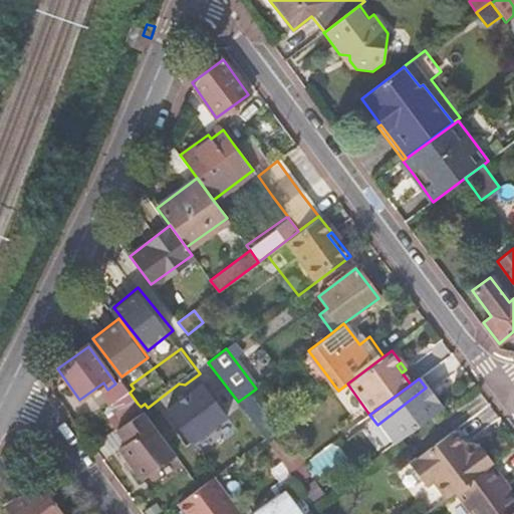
[(130,393),(126,388),(118,394),(131,409),(138,404),(130,393)]
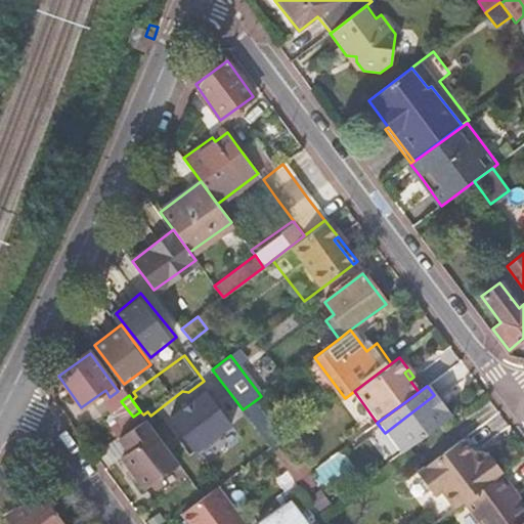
[(385,433),(399,452),(449,416),(434,395),(385,433)]
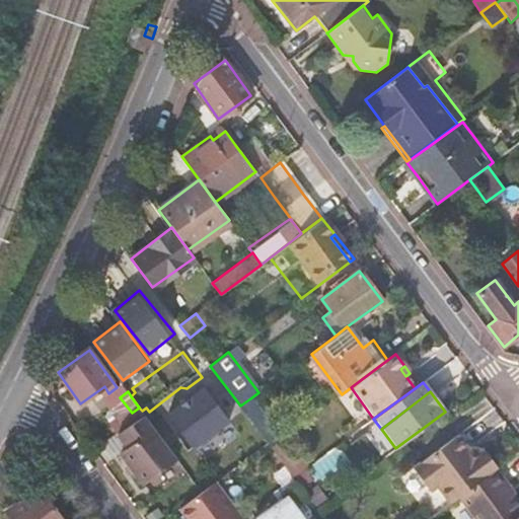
[(240,405),(270,445),(280,440),(250,398),(240,405)]
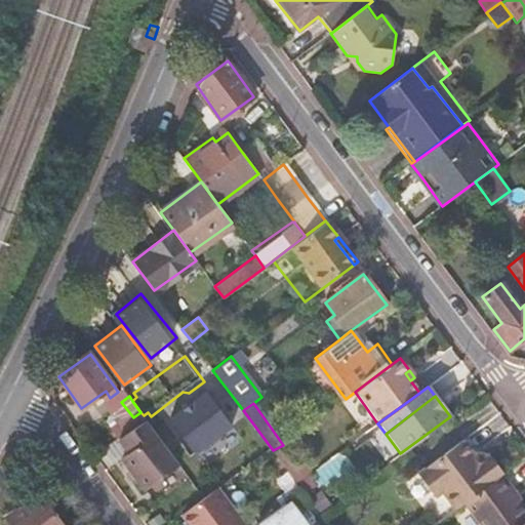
[(171,413),(152,428),(176,460),(201,441),(183,416),(176,421),(171,413)]
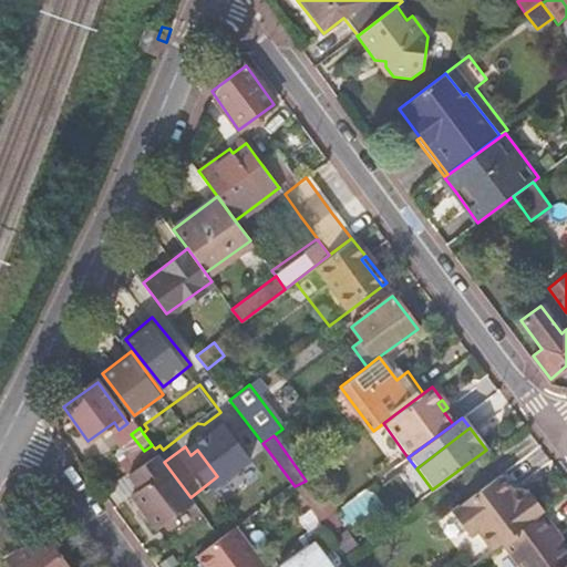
[(157,529),(195,502),(191,497),(164,462),(157,452),(129,474),(140,490),(132,495),(157,529)]
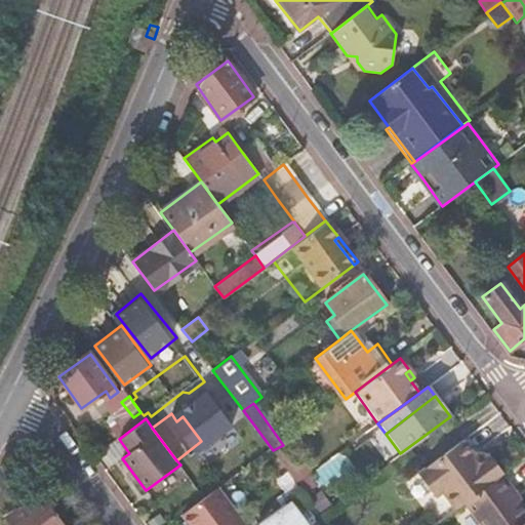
[(461,441),(471,453),(475,449),(466,437),(461,441)]
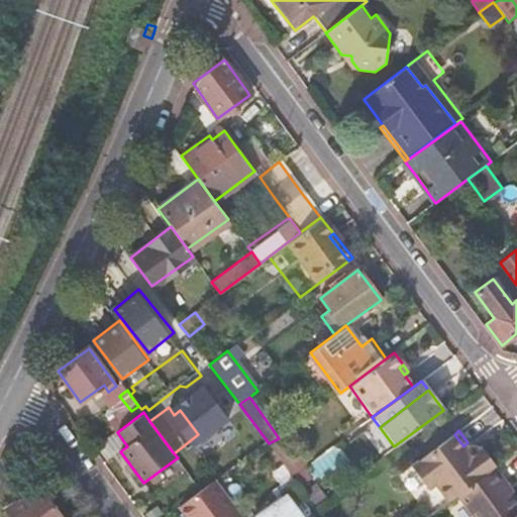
[(469,487),(495,468),(480,448),(477,451),(474,448),(469,446),(466,449),(463,446),(454,434),(409,468),(413,473),(422,485),(426,490),(433,485),(446,503),(469,487)]
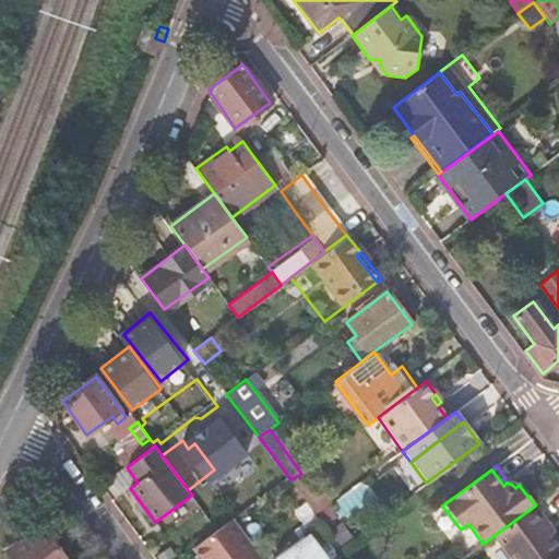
[(292,550),(312,535),(307,528),(306,530),(275,488),(256,502),(292,549),(292,550)]
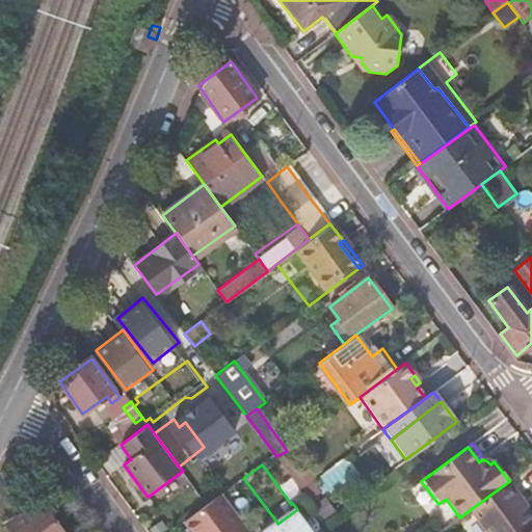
[(519,494),(509,481),(482,501),(505,531),(525,531),(531,527),(531,515),(525,505),(527,504),(519,494)]
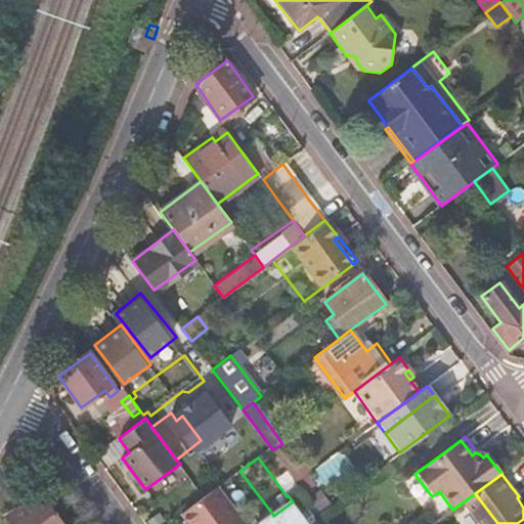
[(423,494),(428,491),(419,479),(415,483),(423,494)]
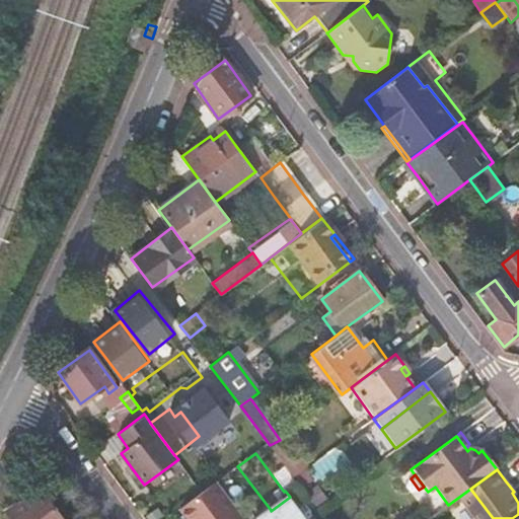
[(179,507),(188,518),(247,518),(248,518),(218,477),(179,507)]
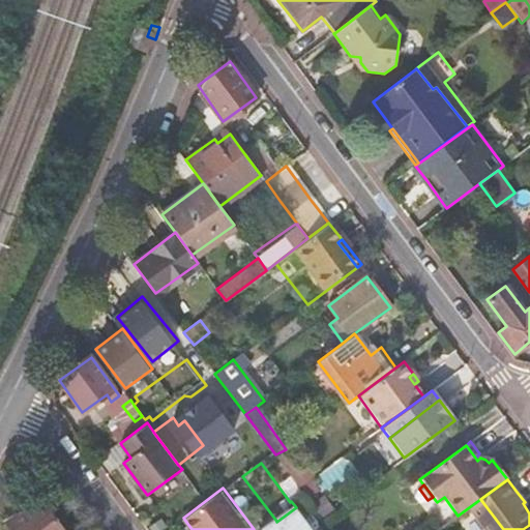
[(313,529),(296,507),(276,522),(276,521),(267,527),(269,529),(275,529),(281,527),(283,529),(282,529),(313,529)]
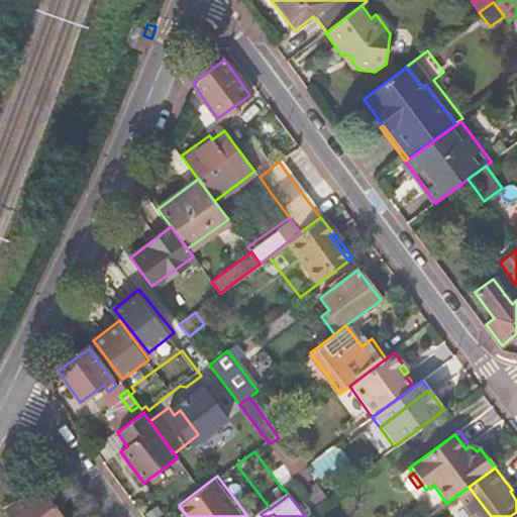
[(18,516),(62,516),(46,497),(18,516)]
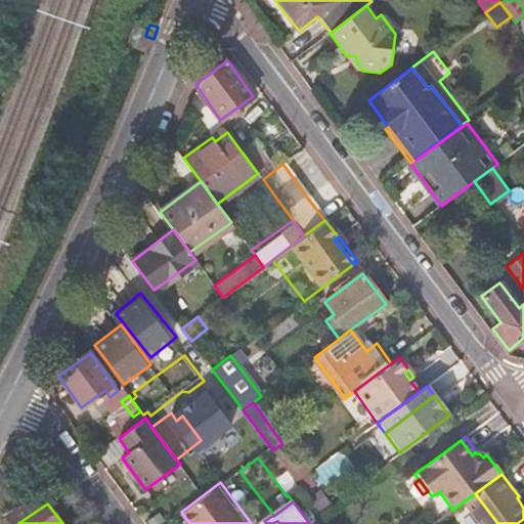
[(149,523),(163,523),(166,522),(161,515),(149,523)]
